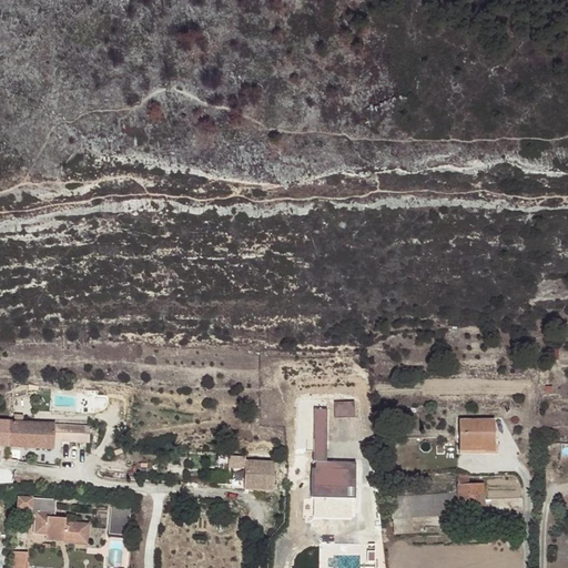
[(336,399),(336,416),(357,416),(357,399),(336,399)]
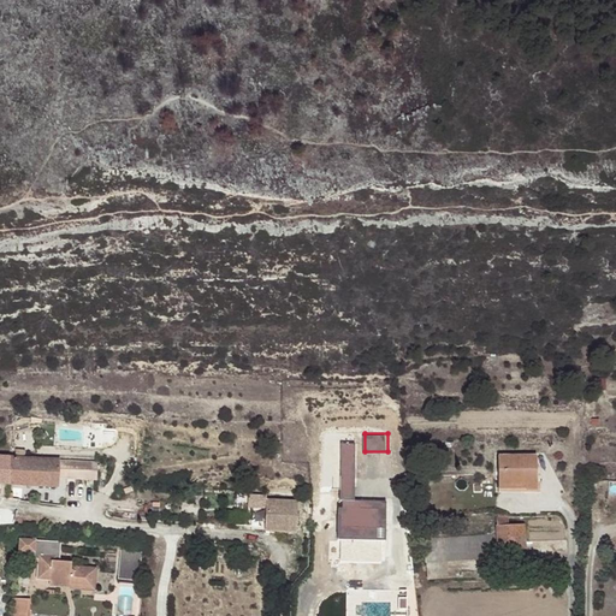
[(330,538),(380,545),(385,505),(348,501),(355,439),(343,437),(330,538)]
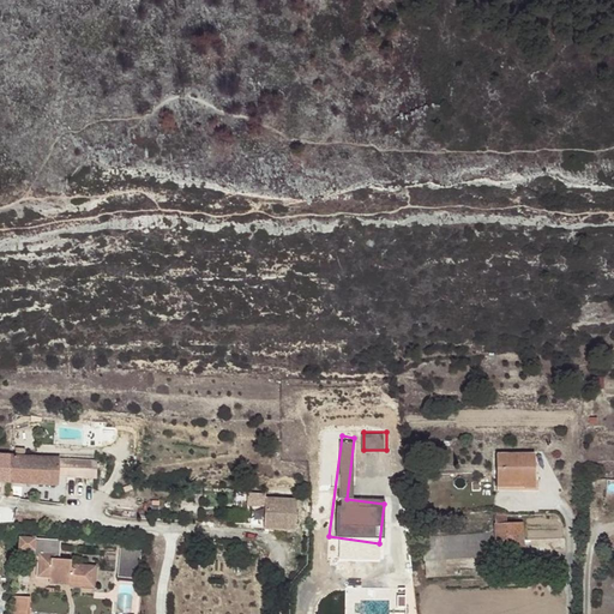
[(495,453),(497,482),(523,481),(524,485),(535,483),(534,452),(495,453)]
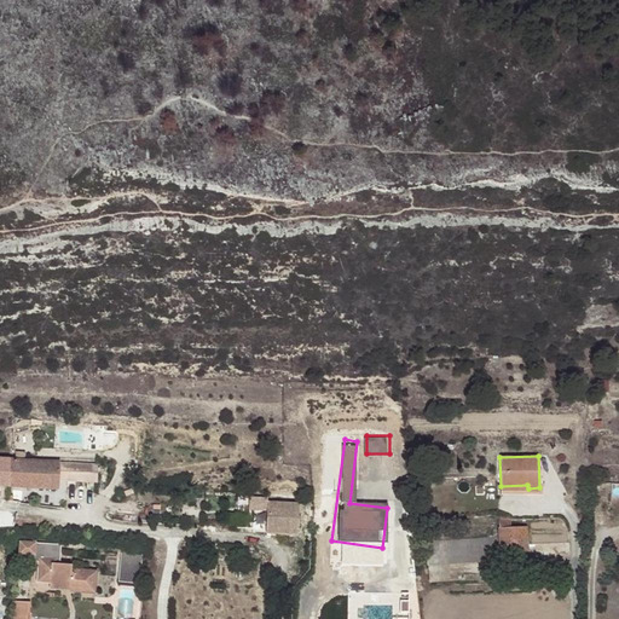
[(0,485),(58,489),(59,480),(59,473),(67,473),(67,480),(97,481),(98,464),(61,462),(61,461),(0,457),(0,485)]
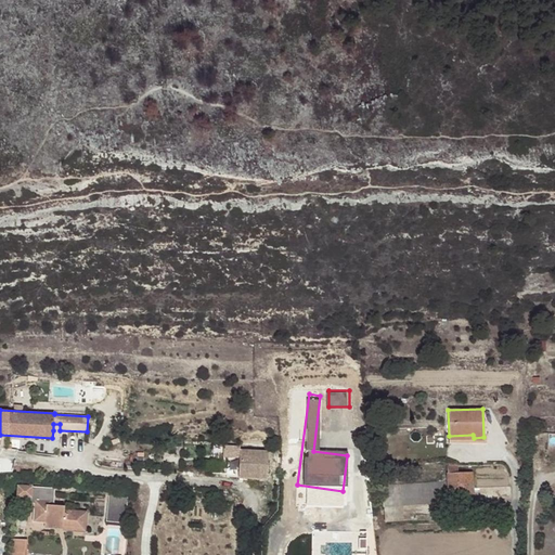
[(239,444),(217,443),(217,454),(237,455),(236,478),(267,479),(268,449),(239,448),(239,444)]
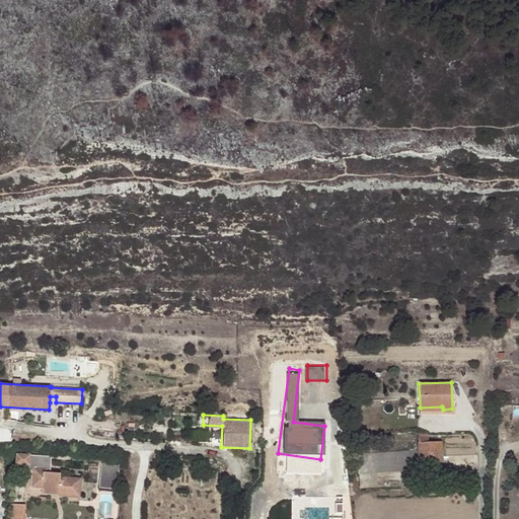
[(360,472),(374,471),(420,470),(434,470),(433,462),(442,461),(441,441),(429,442),(429,437),(418,437),(419,443),(419,453),(358,454),(360,472)]
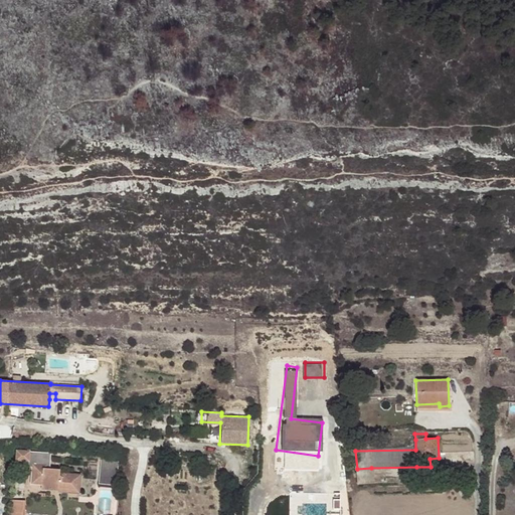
[(16,449),(14,459),(28,462),(31,465),(30,479),(41,480),(40,485),(49,486),(49,490),(57,491),(56,493),(78,494),(79,475),(59,473),(59,471),(48,470),(50,452),(48,452),(16,449)]
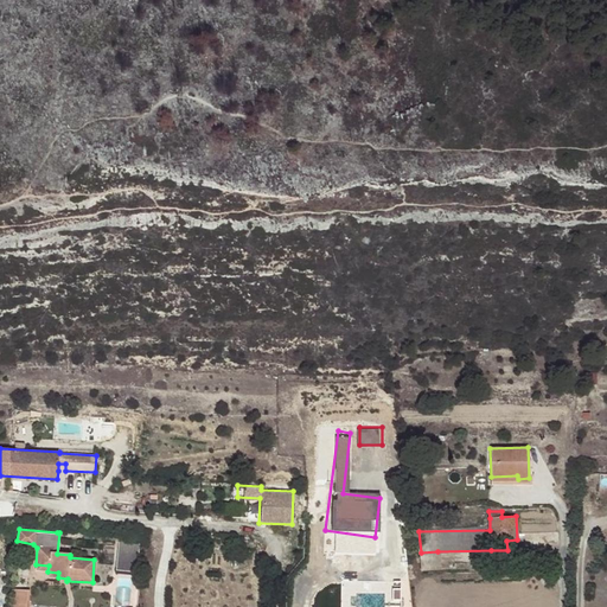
[(119,536),(115,570),(135,573),(139,538),(119,536)]
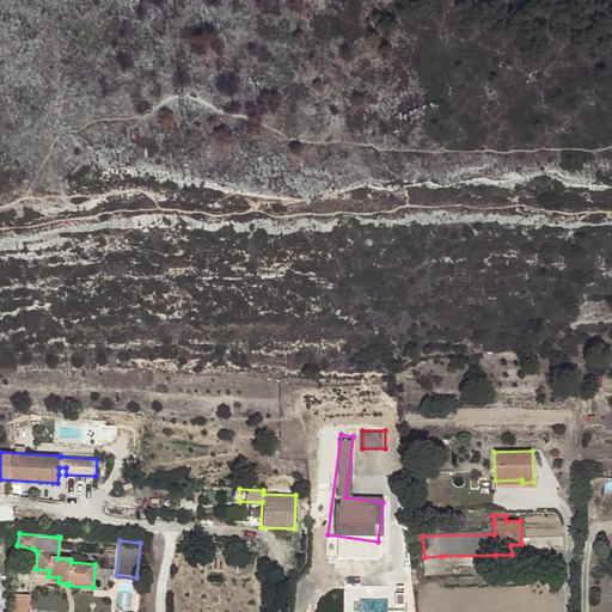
[(11,594),(10,605),(26,606),(29,606),(29,595),(11,594)]
